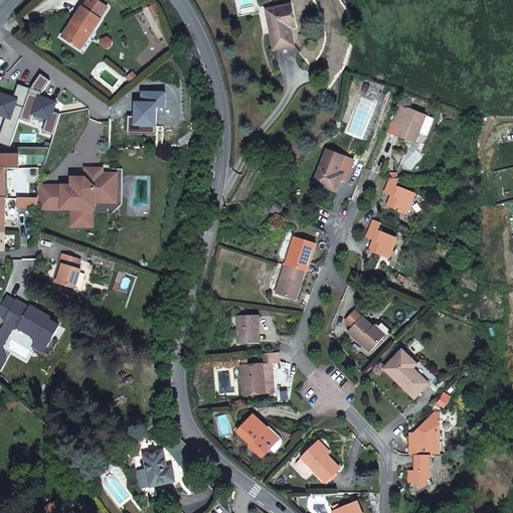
[(106,6),(97,0),(86,0),(81,6),(80,5),(60,35),(75,45),(87,29),(90,31),(99,17),(106,6)]
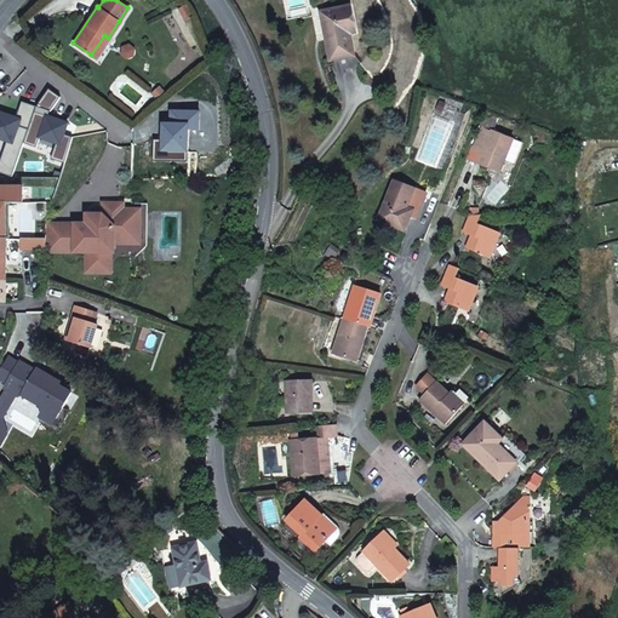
[(183,18),(190,15),(184,4),(177,7),(183,18)]
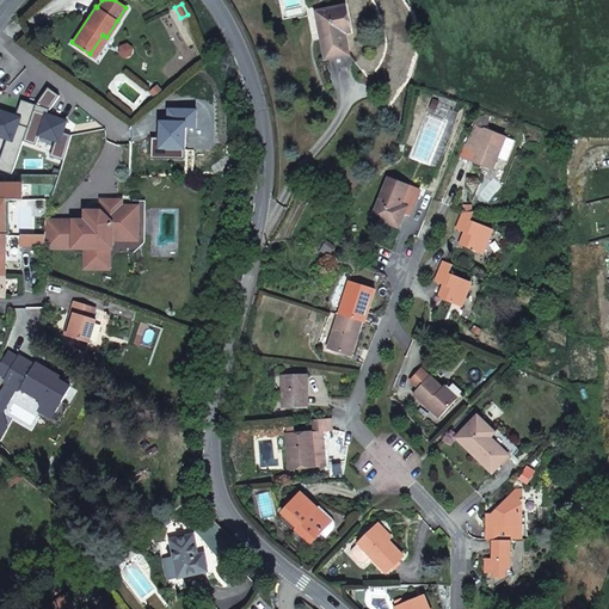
[(319,35),(324,57),(346,53),(343,31),(349,30),(344,4),(314,10),(317,22),(319,22),(321,35),(319,35)]
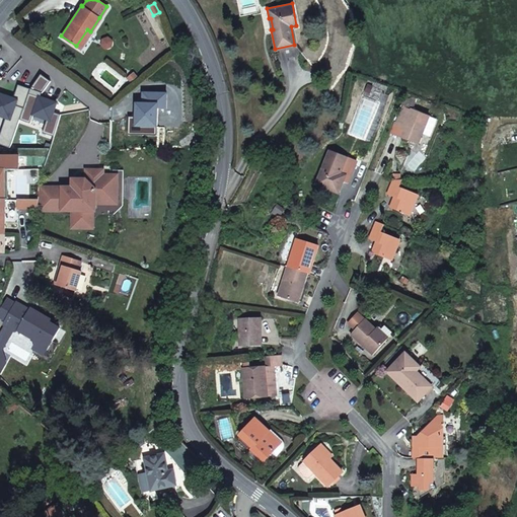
[(90,31),(87,29),(76,46),(79,48),(90,31)]
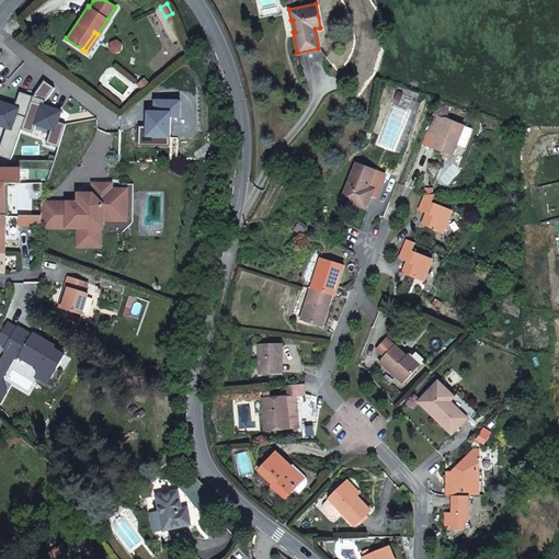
[(33,114),(48,114),(48,100),(33,100),(33,114)]
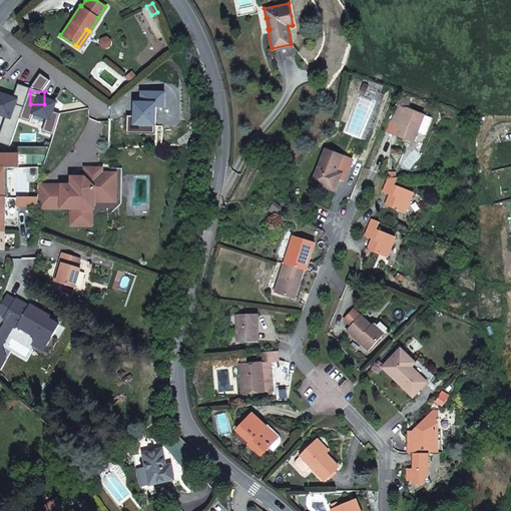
[(53,104),(53,91),(44,91),(44,104),(53,104)]
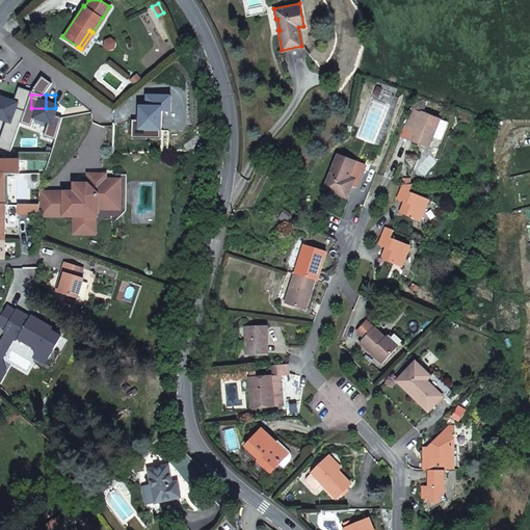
[(412,127),(409,131),(413,132),(409,139),(426,147),(435,126),(439,117),(422,111),(422,112),(412,108),(405,124),(412,127)]
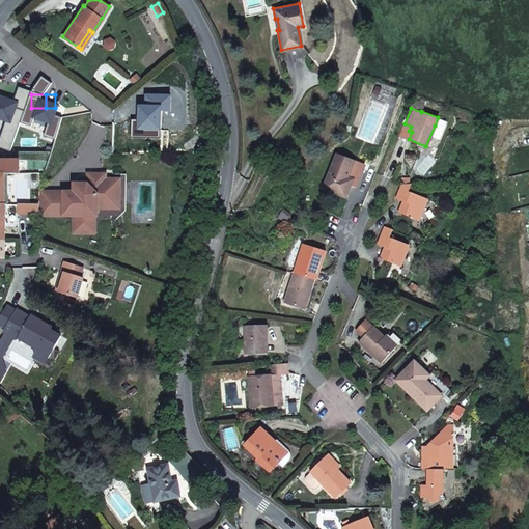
[(355,186),(363,165),(353,160),(335,154),(322,187),(345,196),(350,185),(355,186)]
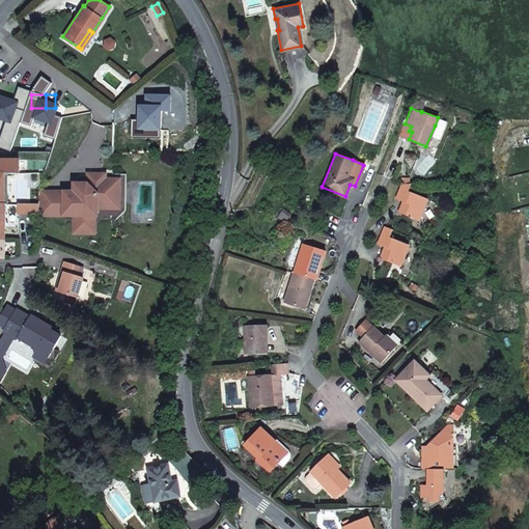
[(0,171),(4,172),(11,172),(18,172),(18,159),(18,158),(0,158),(0,171)]
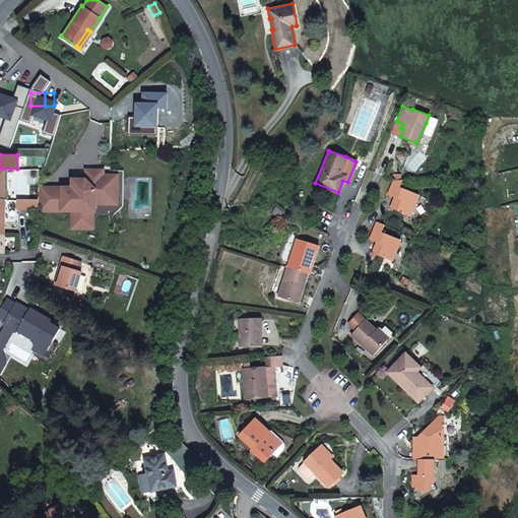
[(119,204),(119,201),(105,196),(106,169),(85,169),(84,178),(79,184),(71,186),(61,186),(61,189),(50,188),(50,209),(70,209),(70,227),(93,227),(93,212),(109,213),(119,204)]
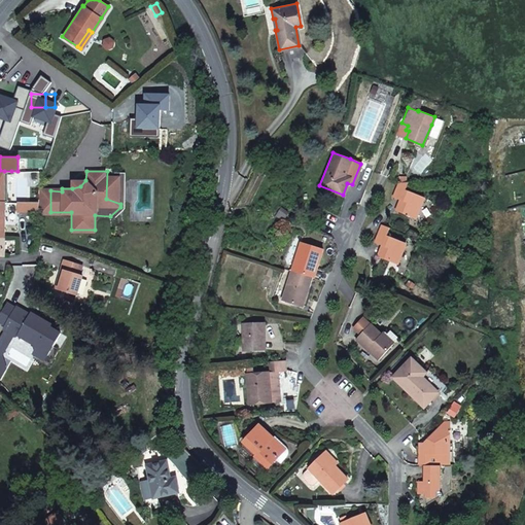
[(110,172),(107,171),(106,199),(120,204),(120,198),(117,198),(117,180),(120,180),(121,174),(110,174),(110,172)]
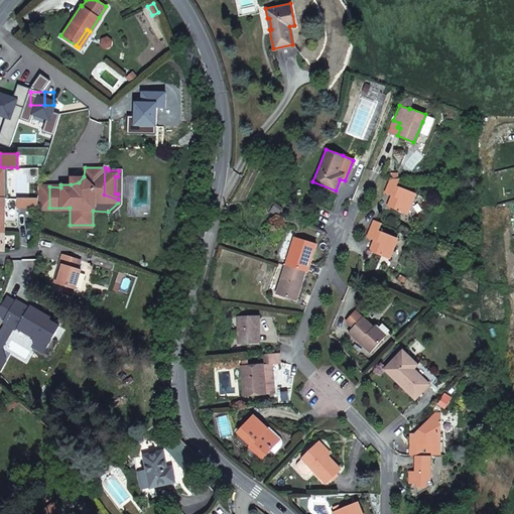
[(71,176),(71,184),(79,182),(84,176),(71,176)]
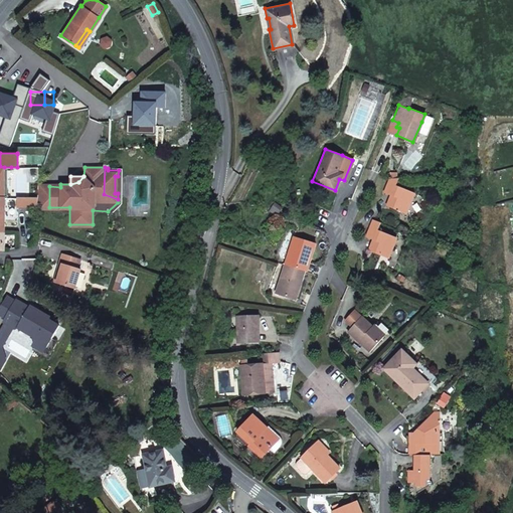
[(404,211),(413,192),(394,184),(397,177),(389,177),(383,191),(389,194),(388,197),(391,198),(388,205),(404,211)]
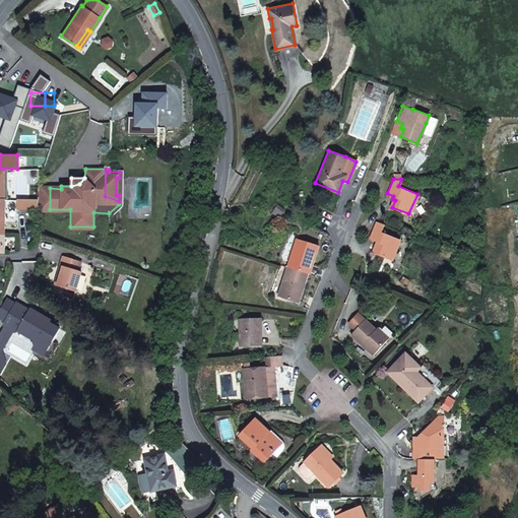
[(61,189),(61,186),(38,186),(38,198),(38,201),(37,209),(50,209),(50,188),(61,189)]
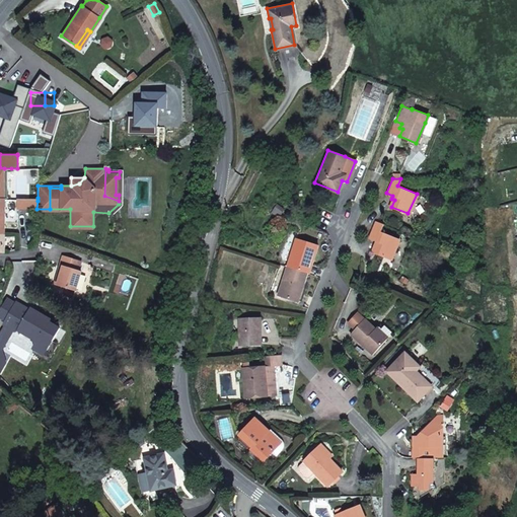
[(26,207),(27,200),(16,198),(15,206),(26,207)]
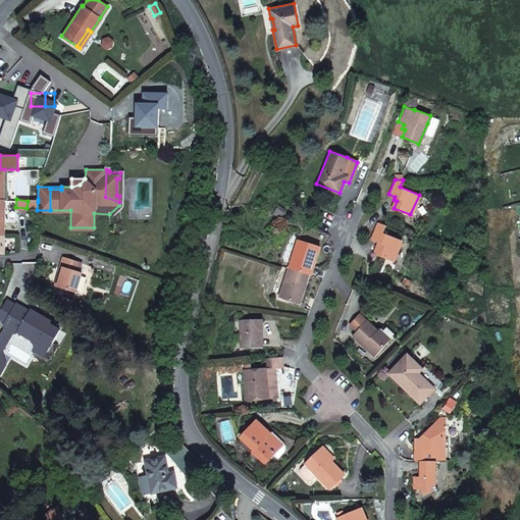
[(38,202),(28,201),(27,208),(37,210),(38,202)]
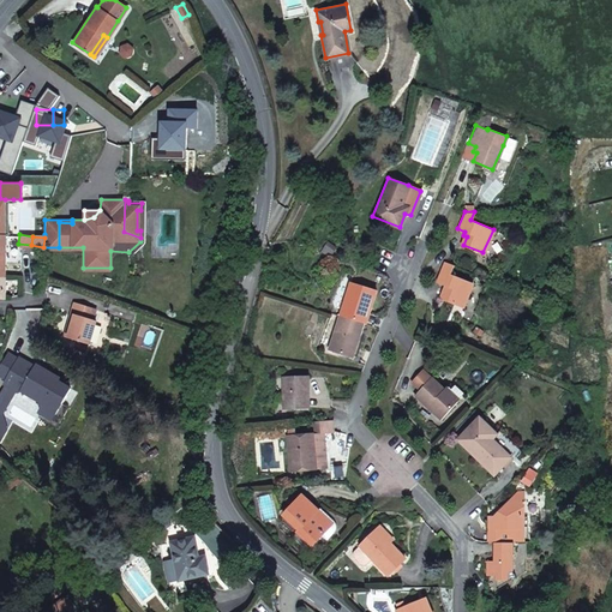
[(330,252),(335,246),(327,240),(322,246),(330,252)]
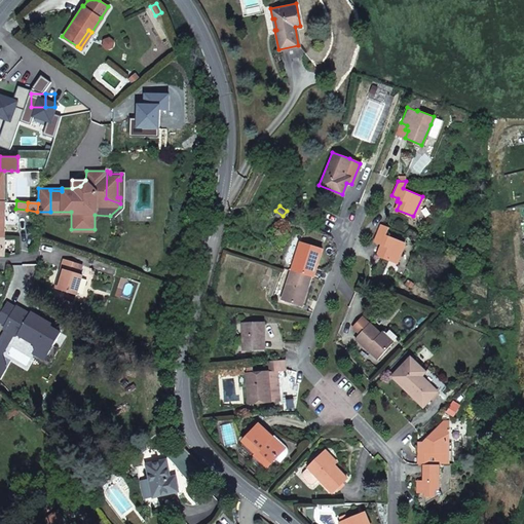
[(281,219),(283,216),(275,211),(274,212),(273,214),(281,219)]
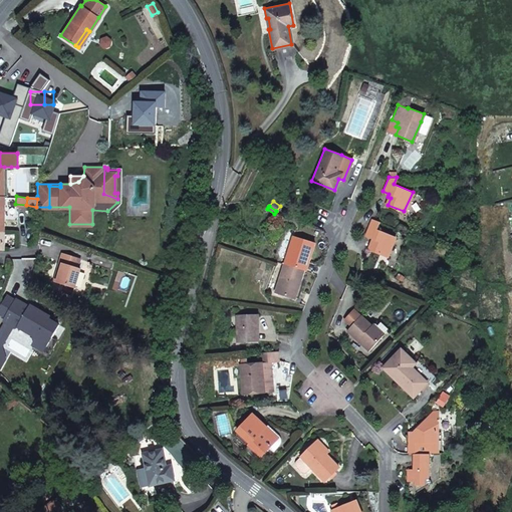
[(387,256),(395,236),(375,228),(378,221),(371,219),(364,236),(371,238),(369,242),(372,243),(369,250),(387,256)]
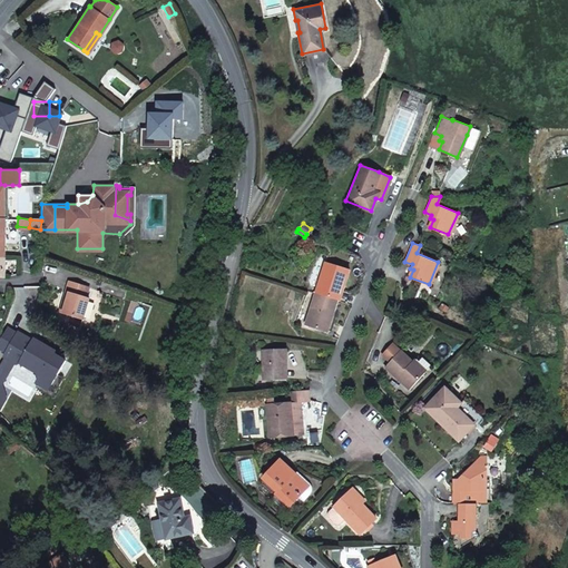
[(340,283),(343,283),(348,267),(324,261),(314,291),(335,297),(340,283)]
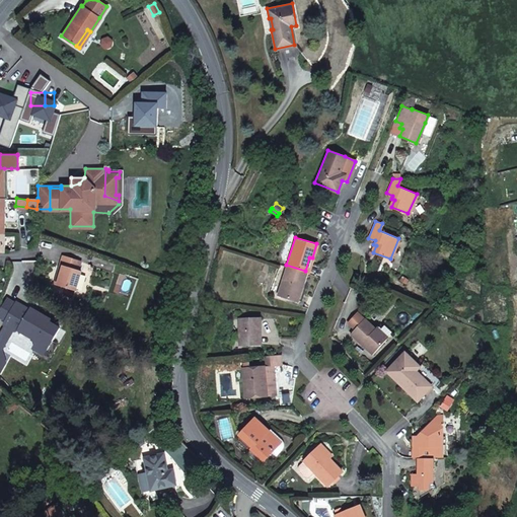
[(61,266),(56,283),(74,289),(80,271),(77,270),(80,261),(61,254),(59,265),(61,266)]
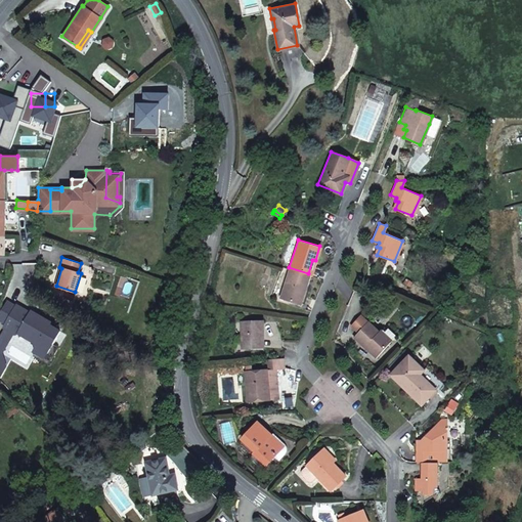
[(56,286),(61,268),(59,267),(53,285),(56,286)]
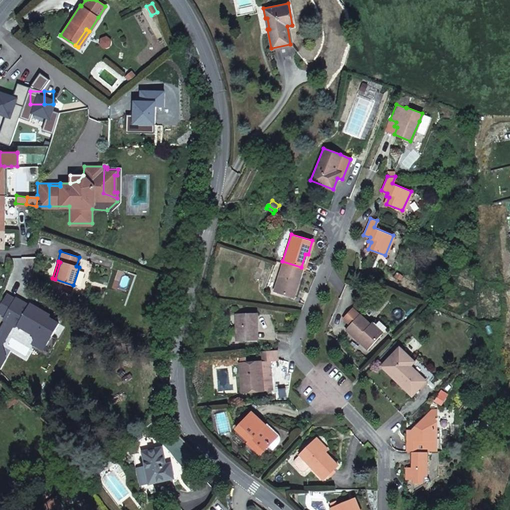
[(293,296),(302,268),(301,267),(282,261),(281,261),(272,291),(273,291),(293,296)]
